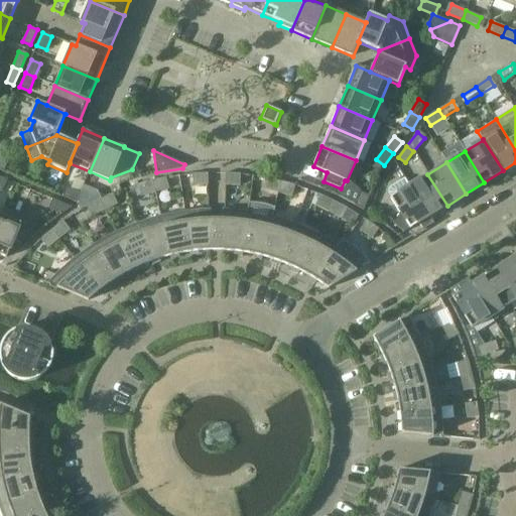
[(208,173),(192,173),(194,185),(208,185),(208,173)]
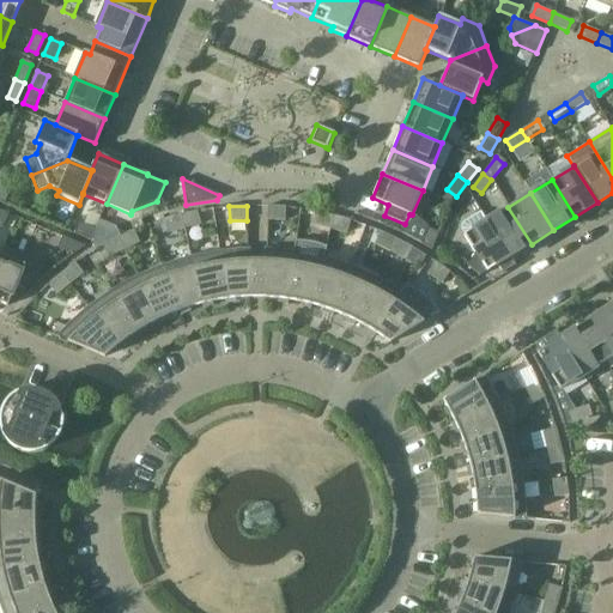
[(285,207),(268,206),(267,220),(285,220),(285,207)]
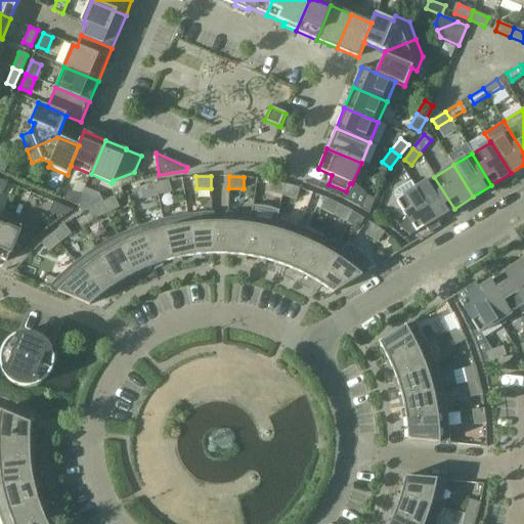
[(454,209),(434,177),(416,188),(436,220),(454,209)]
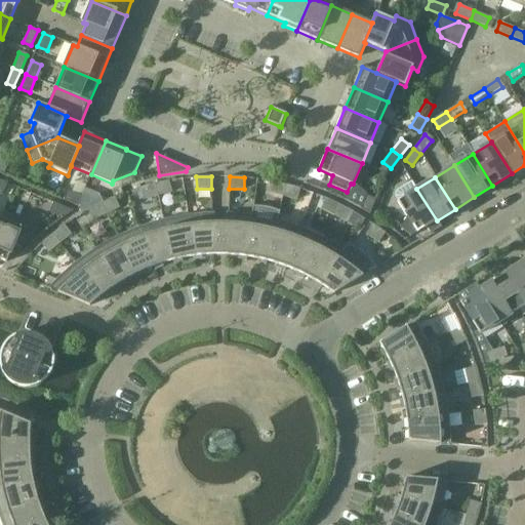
[(169,180),(155,184),(158,196),(172,192),(169,180)]
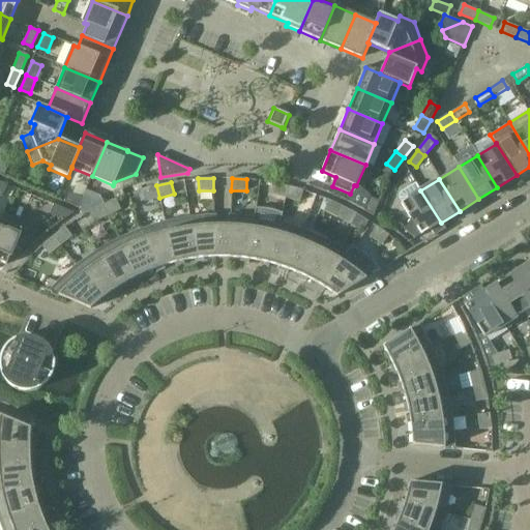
[(271,195),(286,199),(289,186),(274,183),(271,195)]
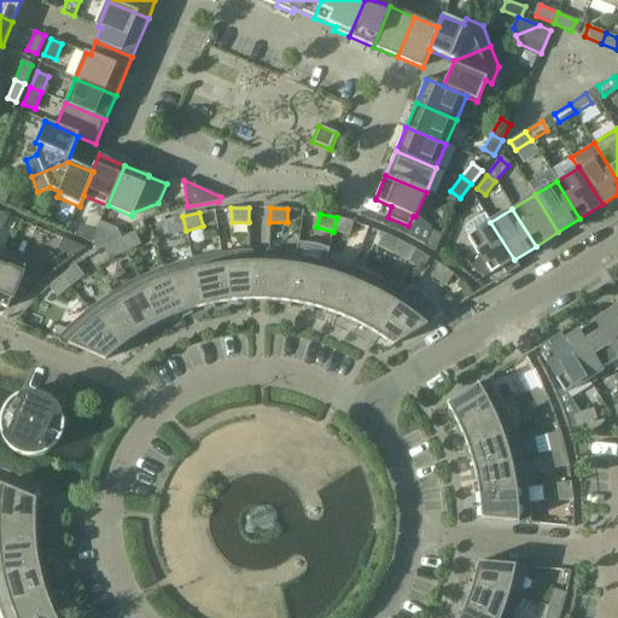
[(501,267),(507,275),(519,268),(514,260),(490,222),(489,223),(483,215),(466,226),(465,232),(467,237),(479,256),(471,267),(484,278),(501,267)]
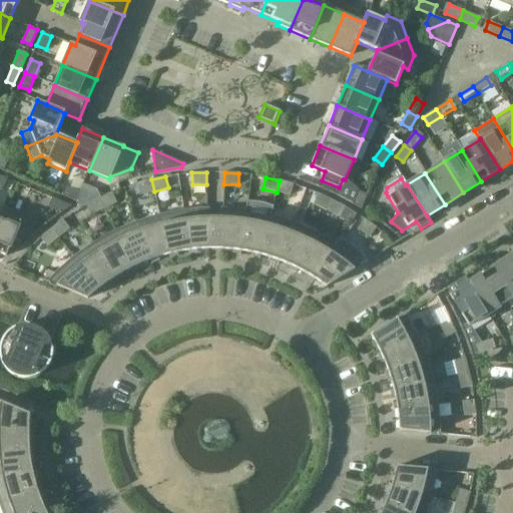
[(151,179),(137,183),(140,194),(154,191),(151,179)]
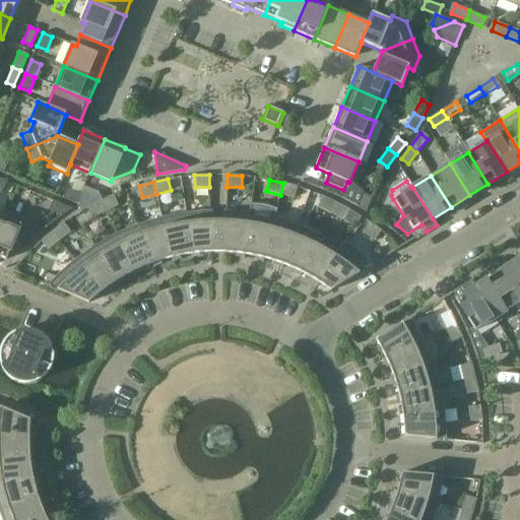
[(295,198),(298,187),(283,183),(280,195),(295,198)]
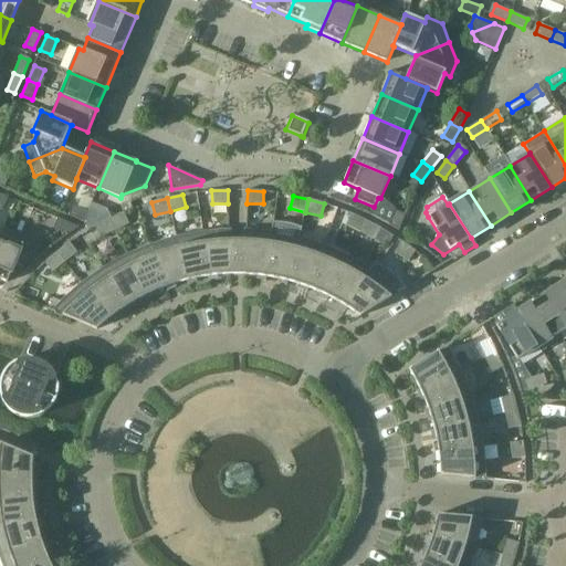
[(69,216),(84,222),(88,211),(73,206),(69,216)]
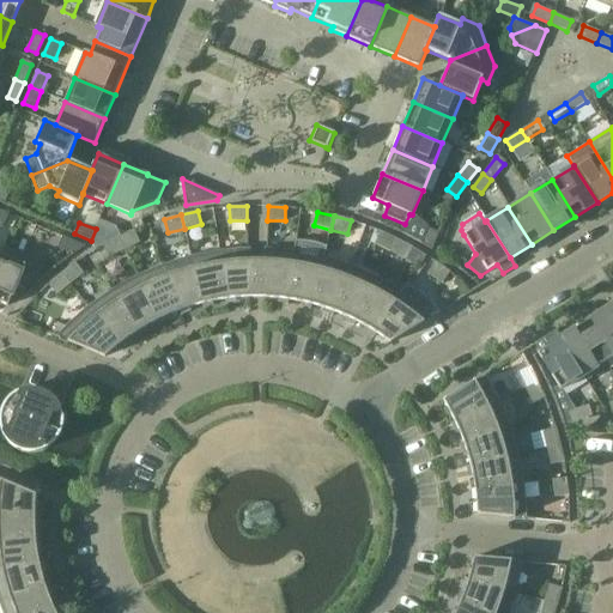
[(439,232),(428,229),(422,243),(431,250),(439,232)]
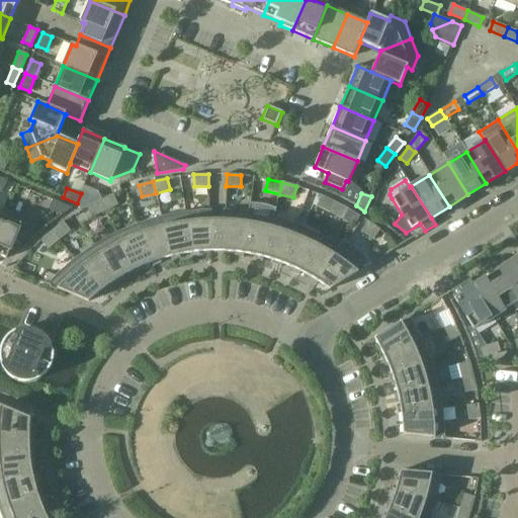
[(112,194),(99,200),(105,211),(118,205),(112,194)]
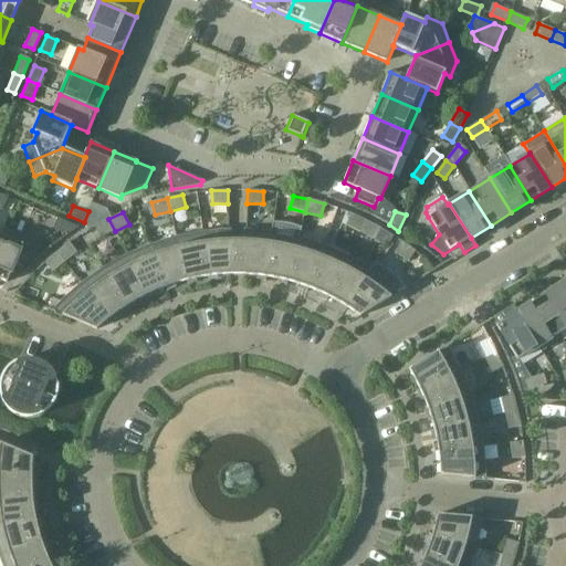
[(346,226),(360,232),(366,221),(352,213),(346,226)]
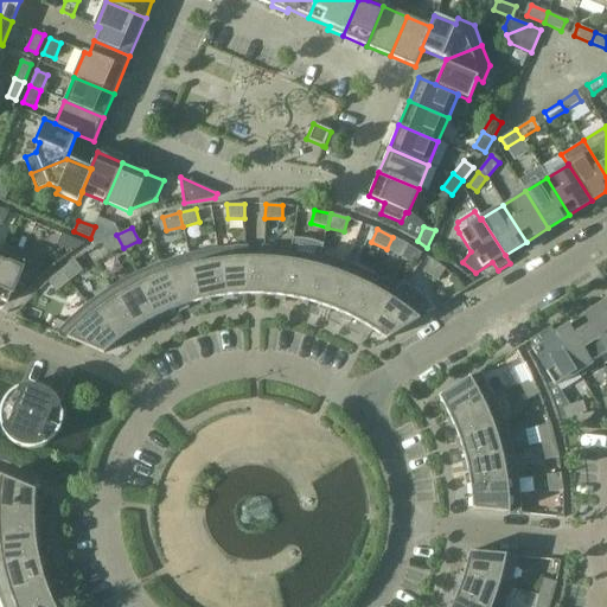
[(74,251),(85,244),(62,234),(57,246),(74,251)]
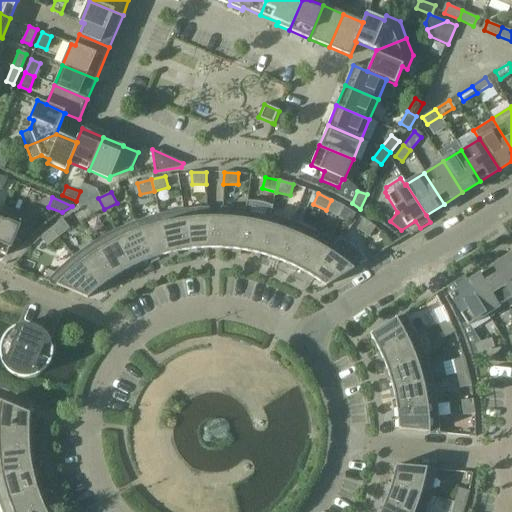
[(86,205),(91,215),(104,209),(98,198),(86,205)]
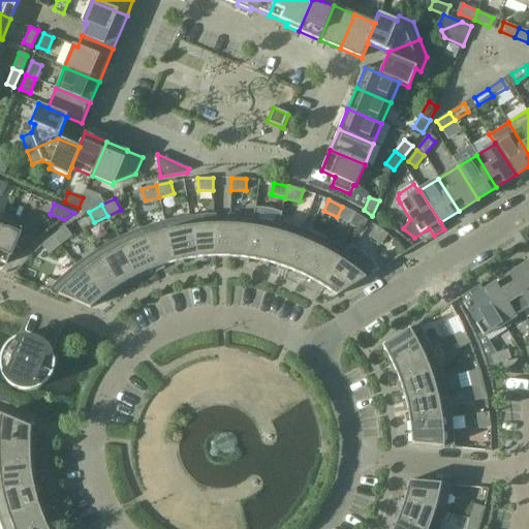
[(350,224),(355,213),(342,207),(337,217),(350,224)]
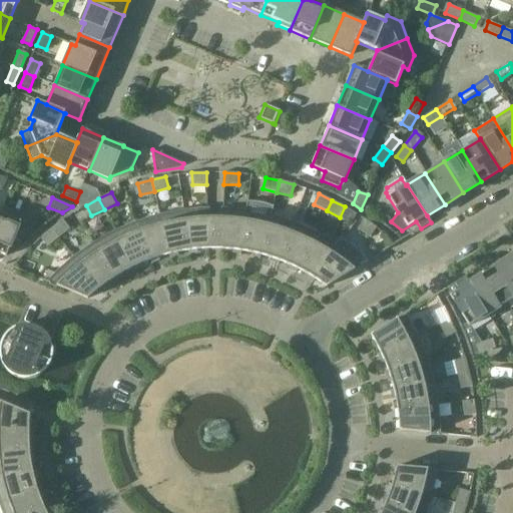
[(240,251),(261,255),(271,216),(274,206),(266,204),(257,202),(247,201),(246,211),(240,251)]
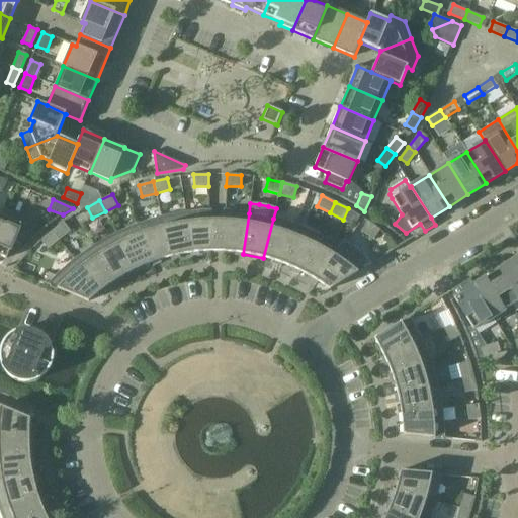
[(191,254),(211,252),(209,211),(185,213),(191,254)]
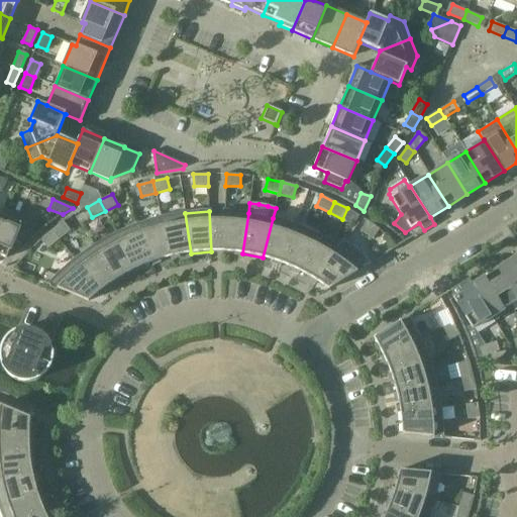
[(216,211),(209,211),(211,251),(217,250),(223,251),(224,211),(216,211)]
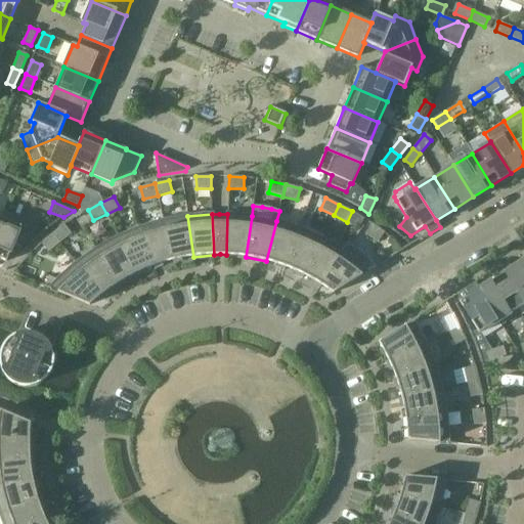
[(252,216),(227,214),(226,255),(246,257),(252,216)]
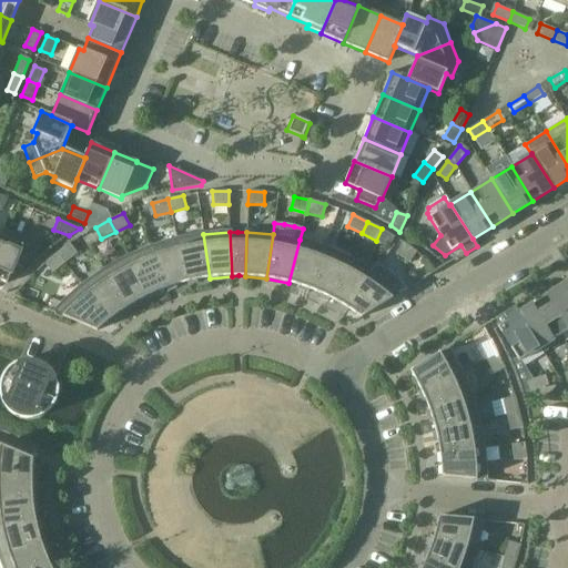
[(203,234),(178,240),(189,282),(210,279),(203,234)]
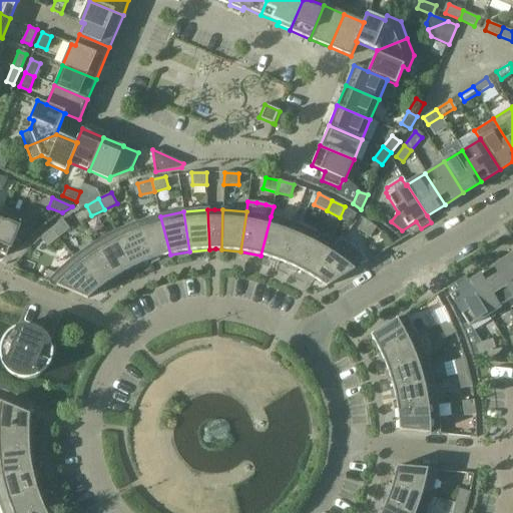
[(33,230),(32,230),(31,228),(31,227),(30,226),(29,224),(27,224),(26,223),(24,222),(23,222),(21,221),(1,213),(0,214),(0,252),(7,257),(14,239),(21,242),(33,230)]
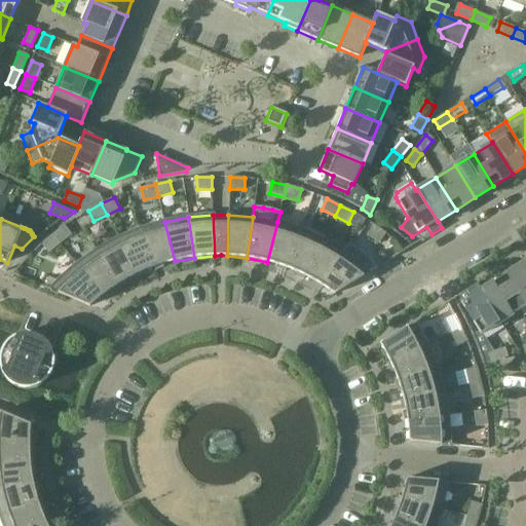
[(155,267),(175,261),(164,222),(141,229),(155,267)]
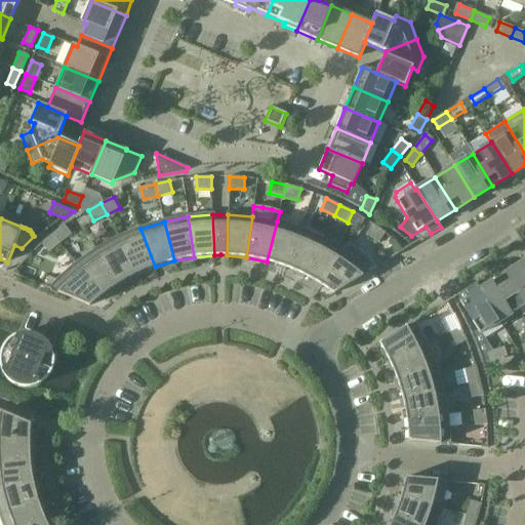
[(299,229),(277,221),(267,261),(285,268),(299,229)]
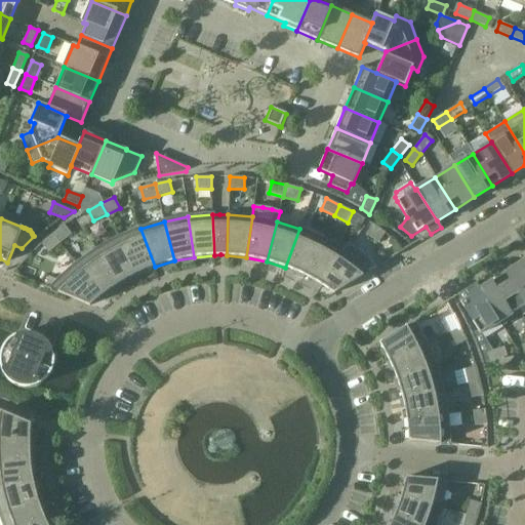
[(65,225),(52,234),(61,243),(72,234),(65,225)]
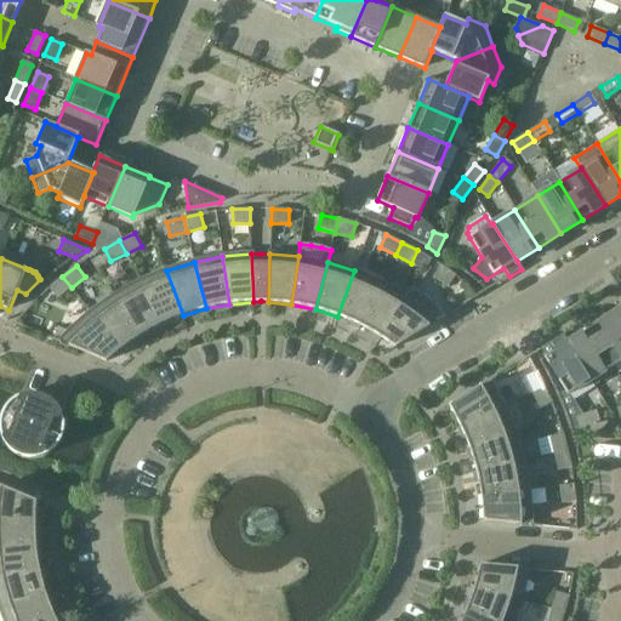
[(448,288),(456,275),(442,266),(433,277),(448,288)]
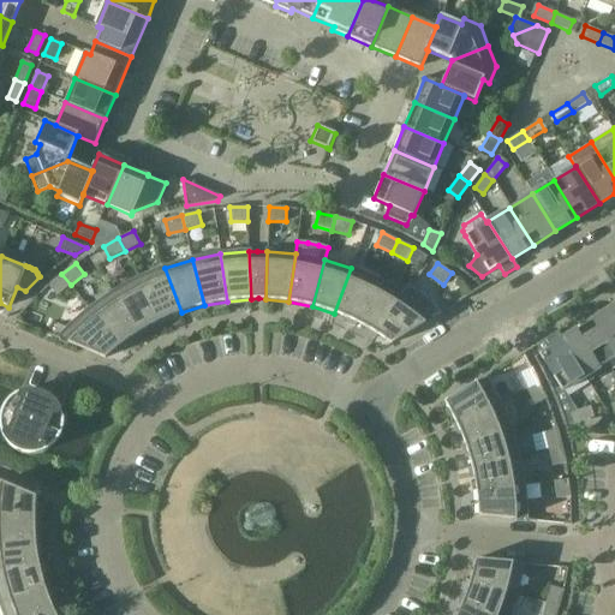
[(181,312),(165,268),(138,279),(160,322),(181,312)]
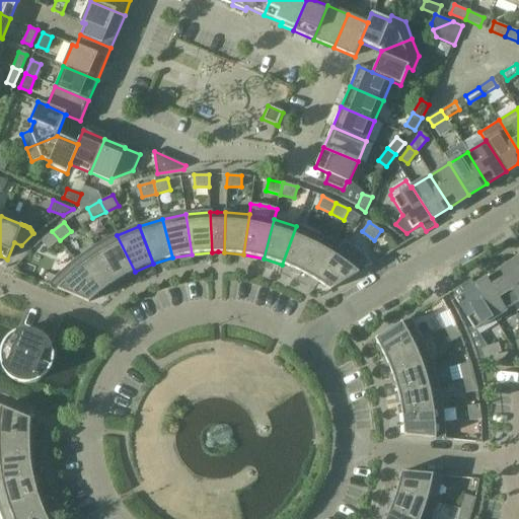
[(296,226),(282,265),(300,273),(318,236),(296,226)]
